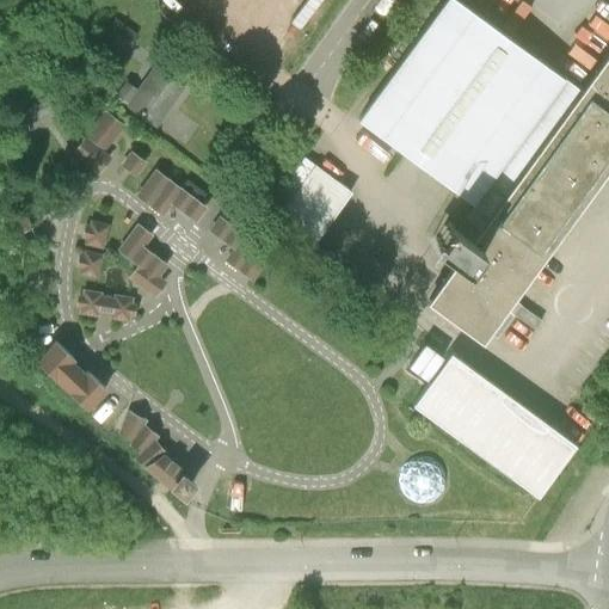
[(608,56),(583,93),(527,53),(454,0),(449,0),(361,123),(418,164),(474,204),(455,231),(450,227),(436,246),(459,263),(430,305),(481,342),(608,168),(608,56)]
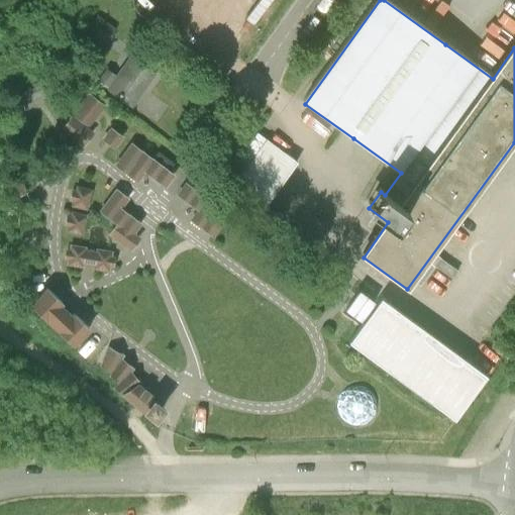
[(115,31),(99,18),(86,35),(102,48),(115,31)]
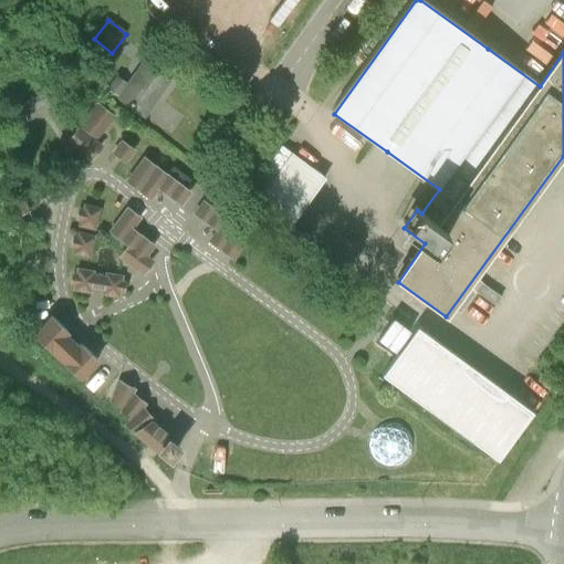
[(146,66),(131,89),(122,100),(145,116),(168,83),(146,66)]
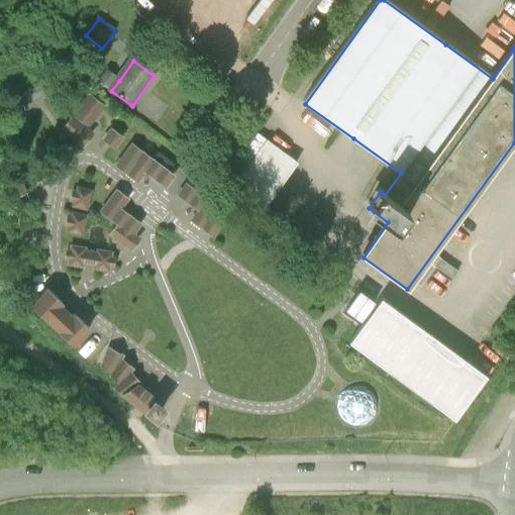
[(119,81),(108,73),(100,83),(111,91),(119,81)]
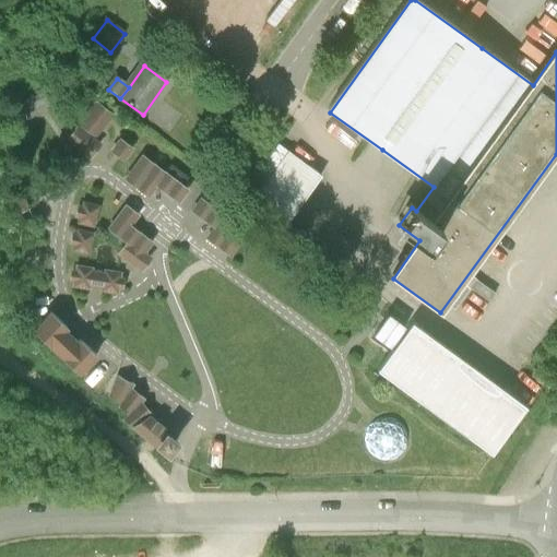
[(113,116),(96,104),(81,125),(96,137),(113,116)]
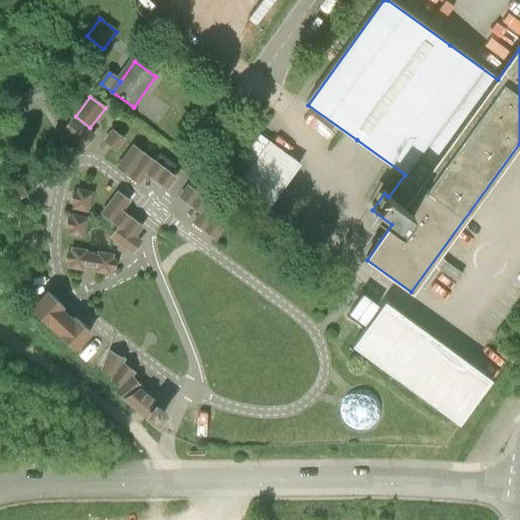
[(94,136),(73,120),(65,131),(86,146),(94,136)]
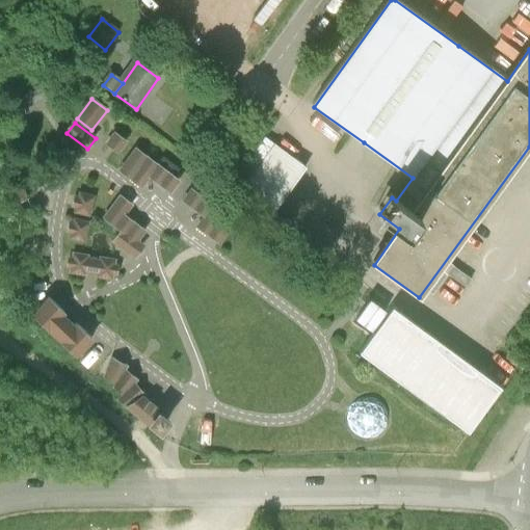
[(115,134),(108,144),(118,153),(126,142),(115,134)]
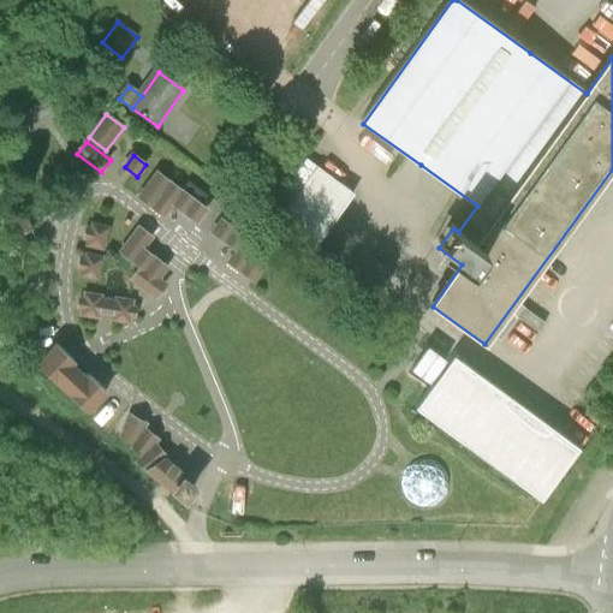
[(293,185),(303,192),(281,224),(316,250),(355,195),(310,161),(293,185)]
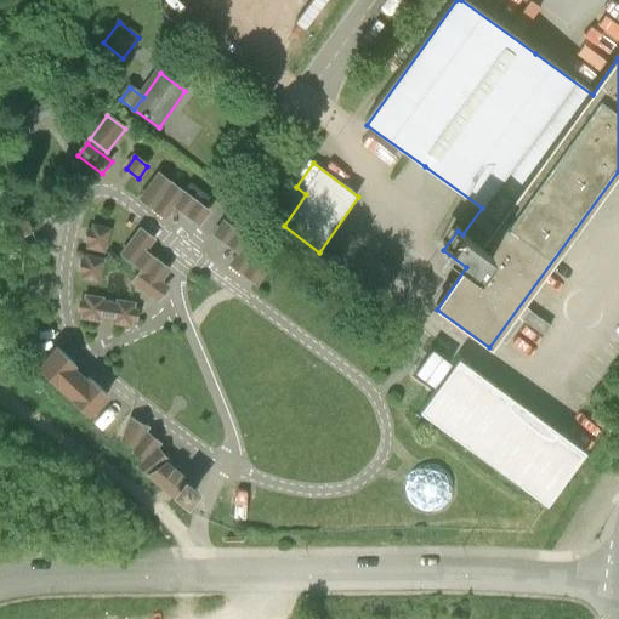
[(199,223),(209,211),(204,208),(185,193),(160,175),(141,200),(166,219),(176,206),(199,223)]
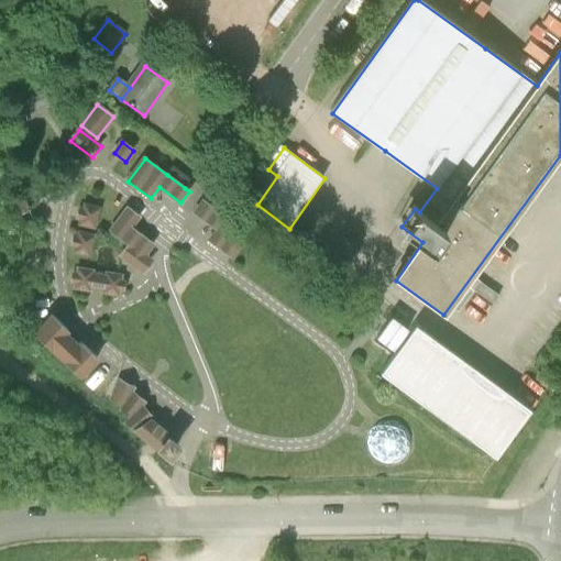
[(173,167),(167,175),(185,188),(190,180),(173,167)]
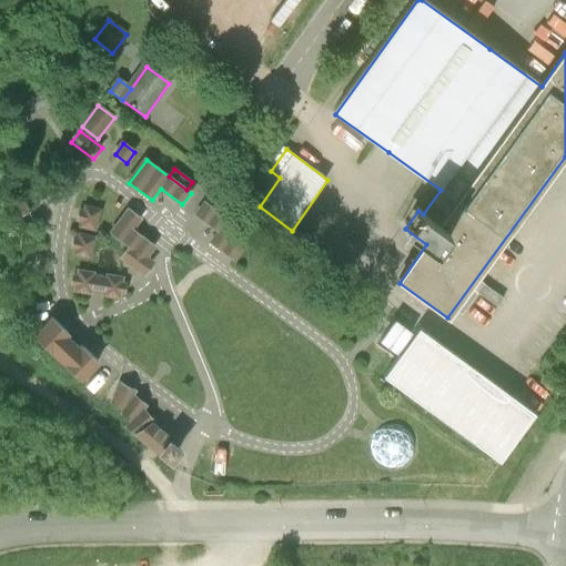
[(29,212),(23,200),(13,205),(19,218),(29,212)]
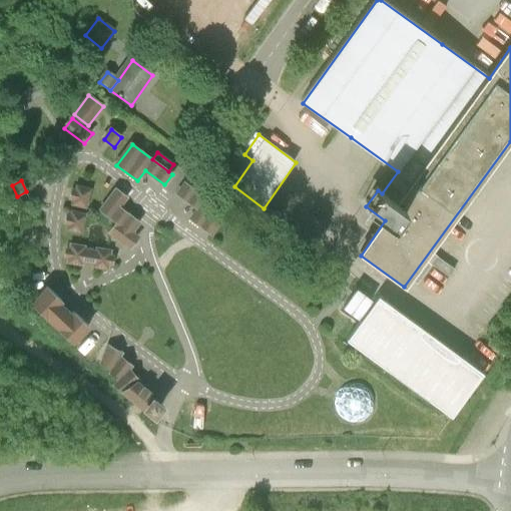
[(226,213),(185,184),(178,194),(198,209),(191,219),(211,233),(226,213)]
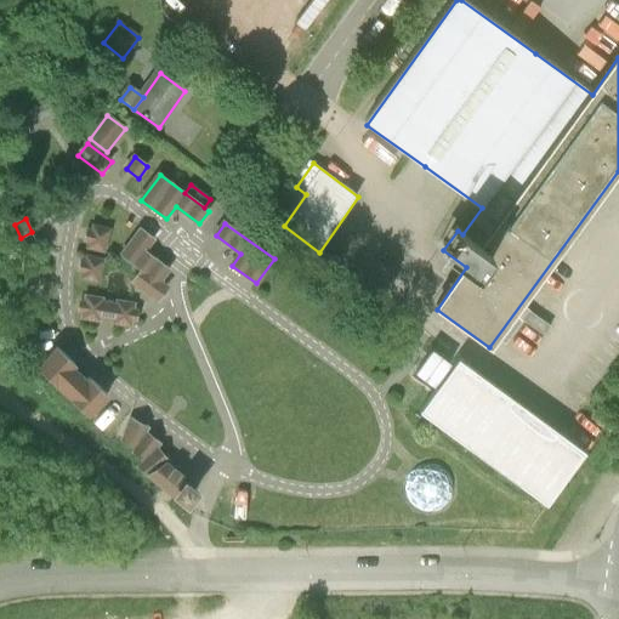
[(85,242),(90,243),(89,248),(104,253),(111,231),(95,227),(92,233),(87,232),(85,242)]
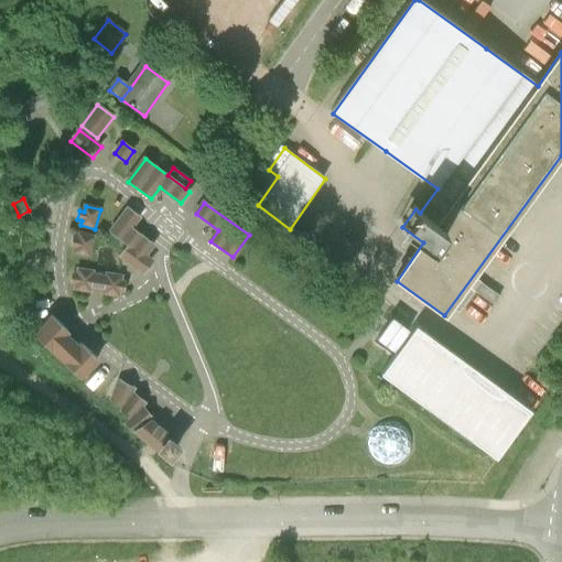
[(140,218),(129,209),(111,231),(130,245),(121,257),(144,273),(152,261),(146,257),(153,246),(131,229),(140,218)]
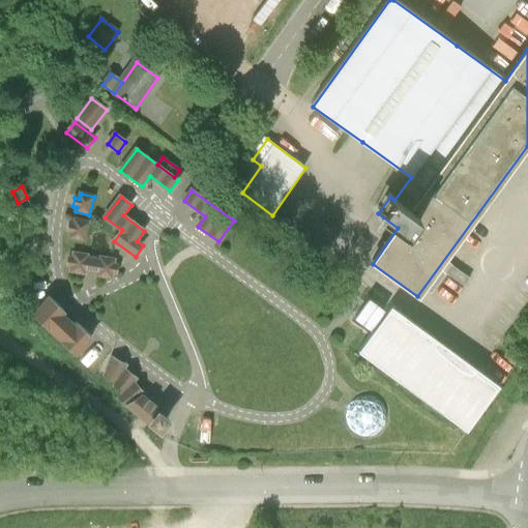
[(67,232),(71,233),(70,238),(84,241),(89,224),(76,220),(75,225),(69,224),(67,232)]
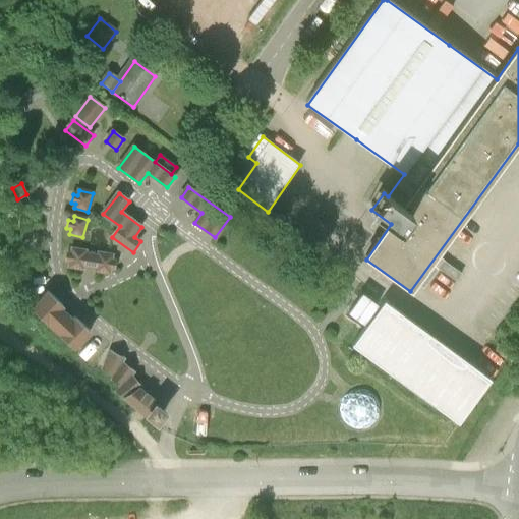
[(72,254),(67,253),(66,262),(70,263),(70,268),(83,270),(83,267),(97,269),(97,272),(110,274),(111,269),(116,270),(117,262),(112,261),(113,255),(100,253),(99,256),(85,254),(87,251),(72,249),(72,254)]
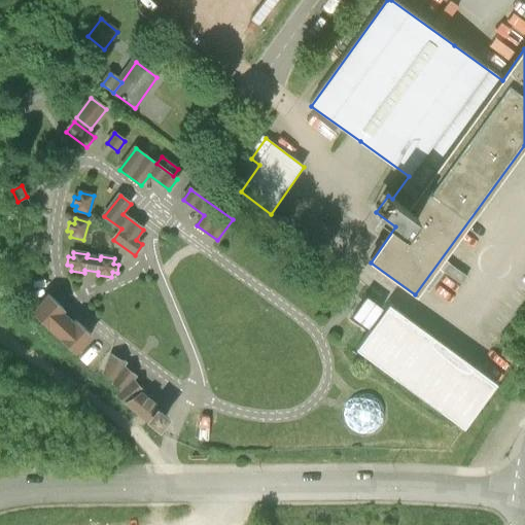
[(92,337),(48,295),(32,313),(75,354),(92,337)]
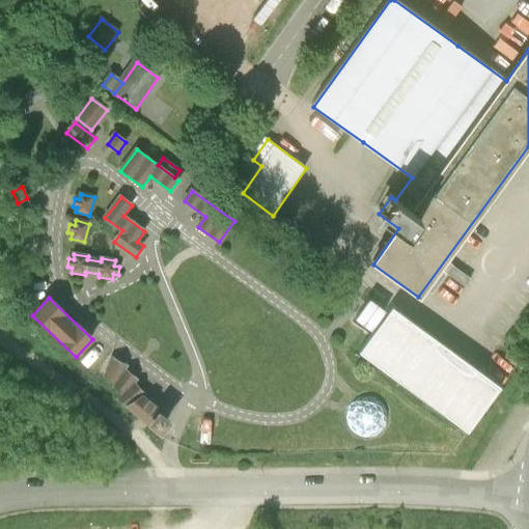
[(408,319),(392,308),(359,354),(469,433),(502,387),(408,319)]
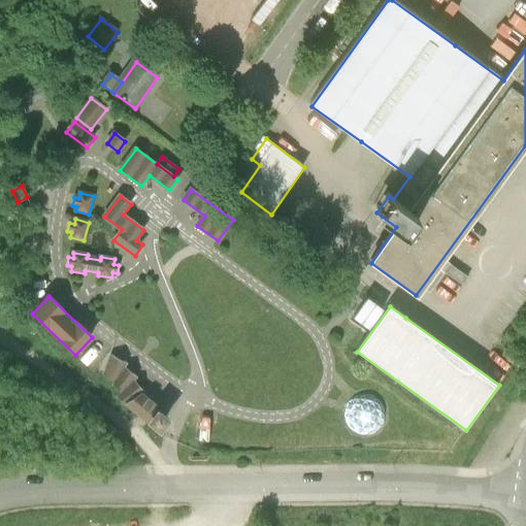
[(128,362),(112,355),(104,375),(116,383),(112,387),(122,393),(118,397),(160,433),(170,419),(162,413),(164,411),(142,394),(145,390),(135,381),(138,377),(125,367),(128,362)]
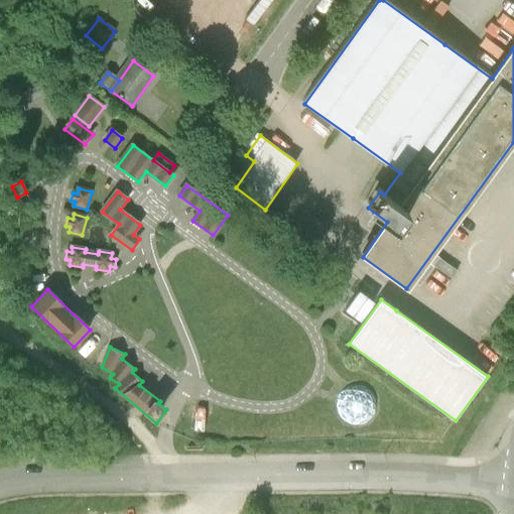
[(345,422),(354,425),(363,425),(370,420),(376,413),(377,405),(375,396),(369,389),(361,386),(352,386),(344,391),(339,398),(337,406),(340,415),(345,422)]
